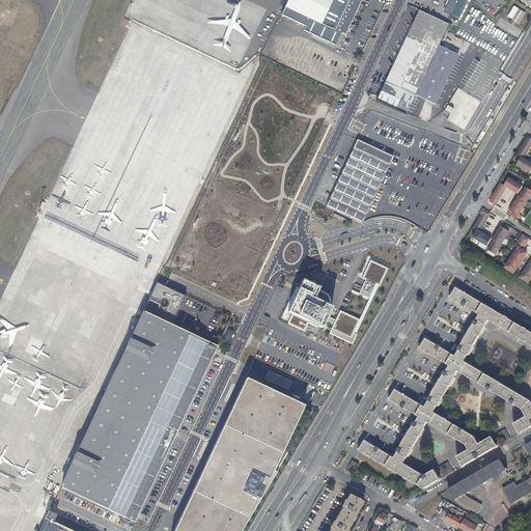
[(287,0),(285,6),(281,15),(305,27),(304,30),(336,46),(341,33),(345,35),(362,0),(287,0)]
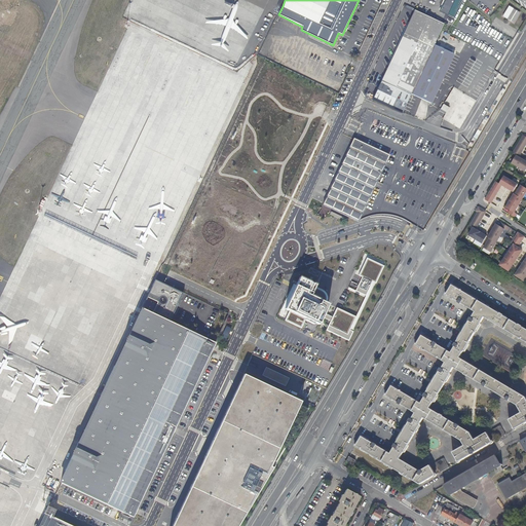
[(413,7),(373,97),(403,112),(410,92),(430,103),(455,51),(435,40),(444,22),(413,7)]
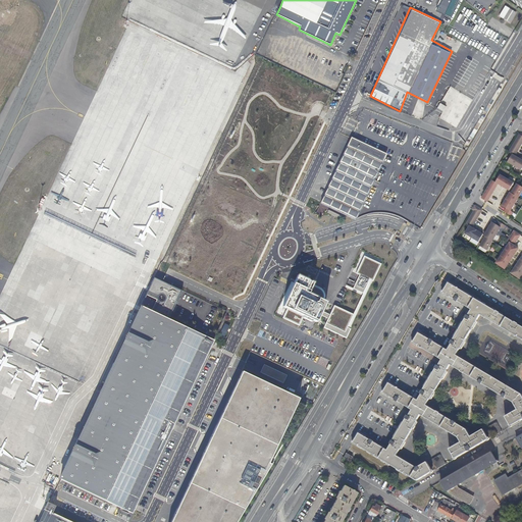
[(521,143),(521,136),(519,135),(509,152),(512,154),(506,166),(511,169),(513,165),(521,170),(521,167),(521,160),(515,156),(521,143)]
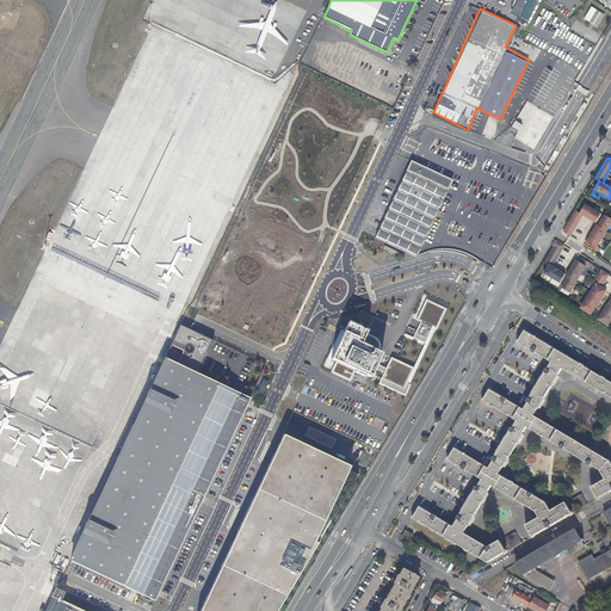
[(375,238),(415,257),(417,257),(452,180),(411,162),(375,238)]
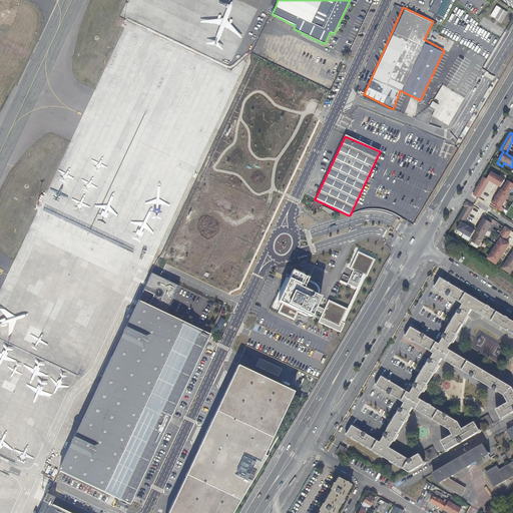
[(483,177),(473,194),(480,198),(489,182),(500,188),(505,181),(491,173),(487,180),(483,177)]
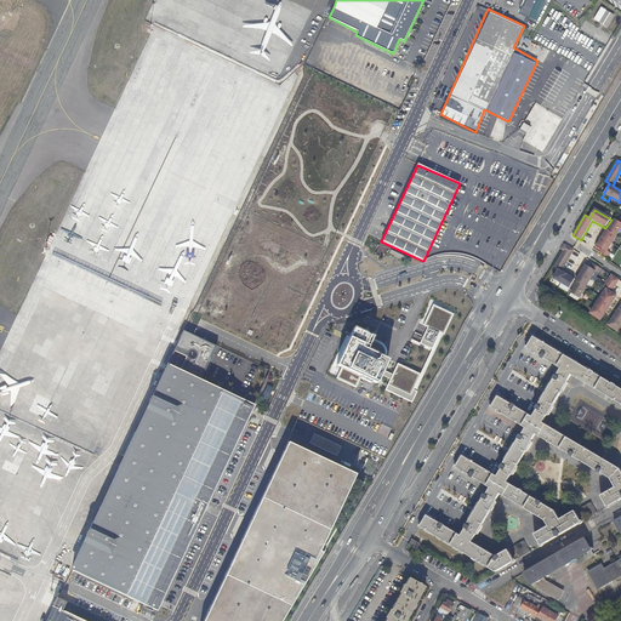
[(620,227),(620,223),(614,220),(598,246),(607,251),(620,227)]
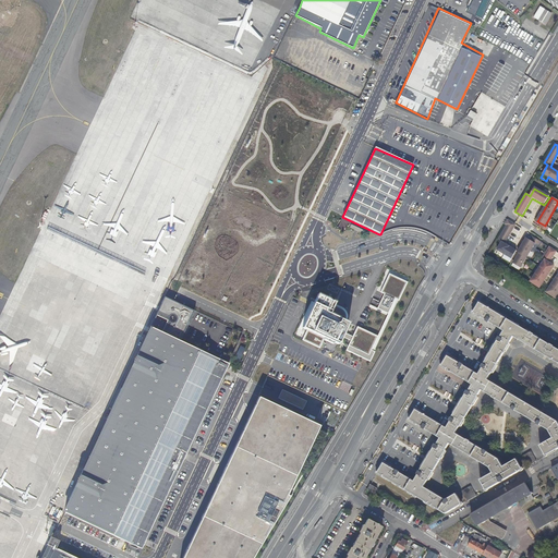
[(340,219),(337,227),(346,231),(349,223),(340,219)]
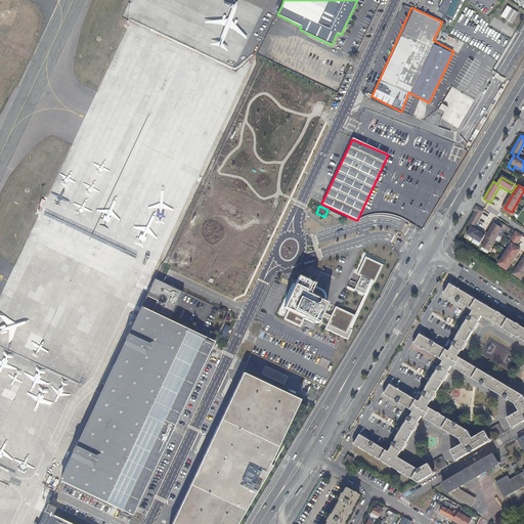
[(485,212),(478,208),(468,225),(471,227),(467,235),(481,243),(485,236),(474,230),(485,212)]
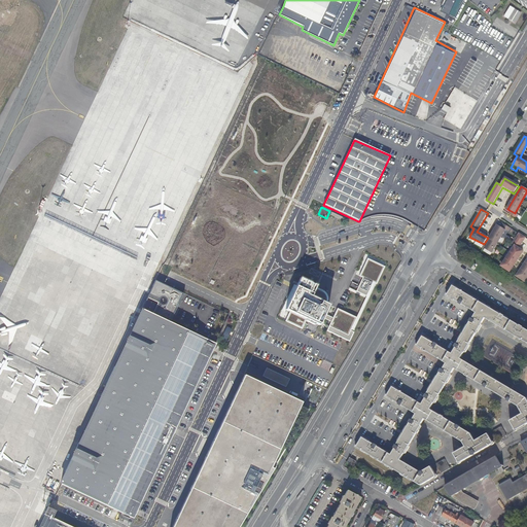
[(505,230),(499,225),(485,248),(491,252),(505,230)]
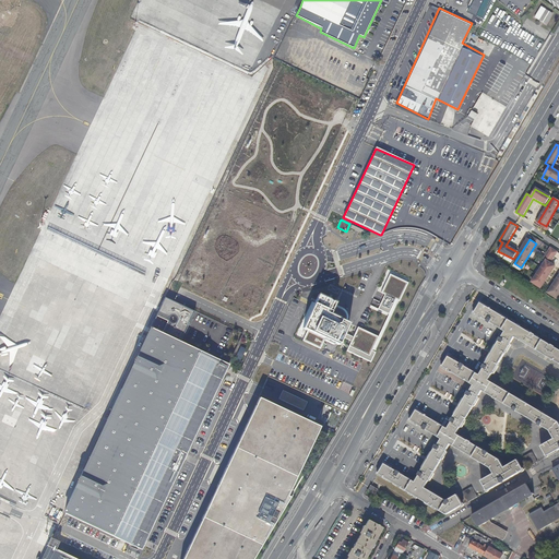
[(543,259),(546,261),(532,282),(539,287),(554,266),(548,263),(556,251),(550,248),(543,259)]
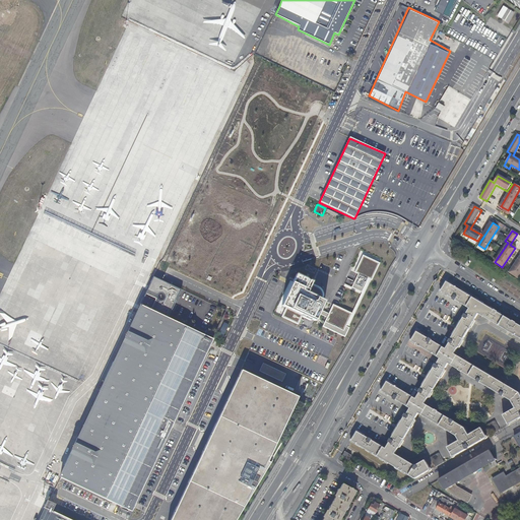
[(380,261),(362,254),(354,270),(372,278),(380,261)]
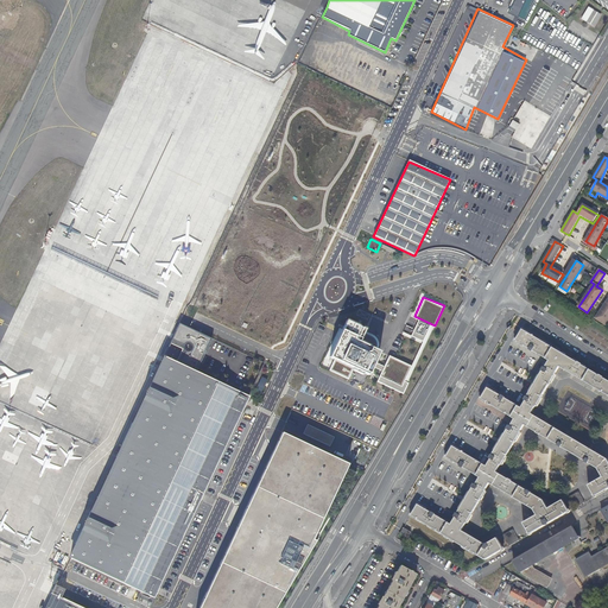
[(607,298),(595,318),(605,324),(607,318),(607,298)]
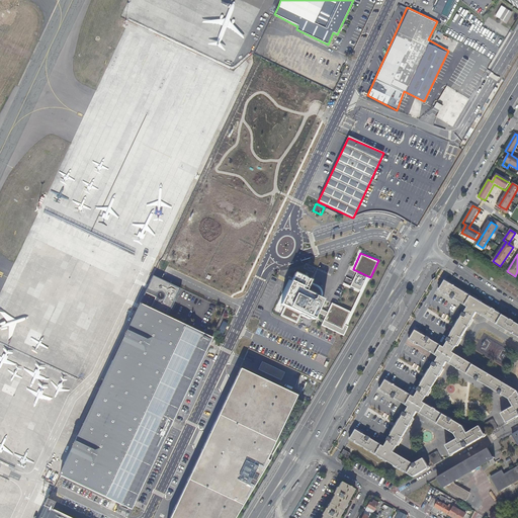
[(312,280),(295,273),(281,304),(312,321),(322,299),(307,291),(312,280)]
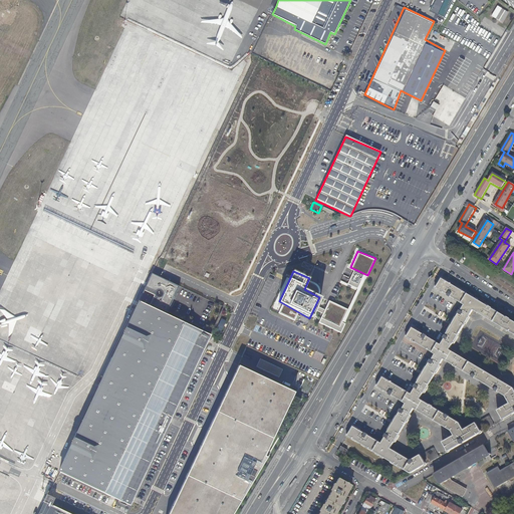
[(348,437),(411,475),(426,466),(421,457),(411,462),(391,450),(394,445),(395,444),(412,416),(411,416),(415,410),(452,432),(454,437),(443,443),(449,453),(481,434),(475,424),(463,431),(459,425),(420,401),(423,396),(424,395),(441,367),(440,366),(444,361),(505,398),(509,405),(497,412),(503,422),(513,415),(513,392),(512,389),(449,351),(452,346),(453,346),(470,317),(470,316),(473,311),(513,334),(513,321),(442,279),(436,288),(465,305),(441,346),(413,329),(407,338),(435,355),(412,396),(383,378),(377,389),(406,405),(382,445),(354,428),(348,437)]
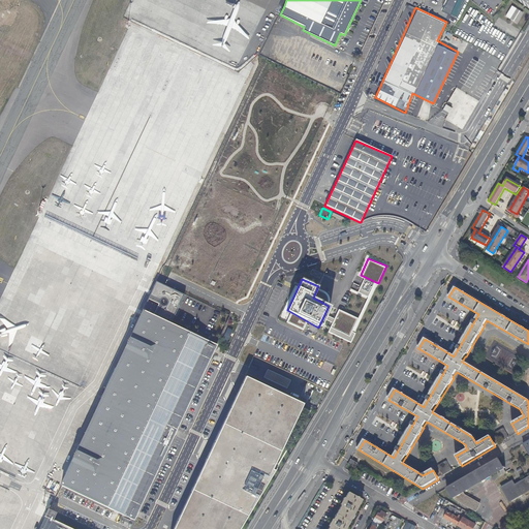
[(358,317),(339,309),(329,331),(348,340),(358,317)]
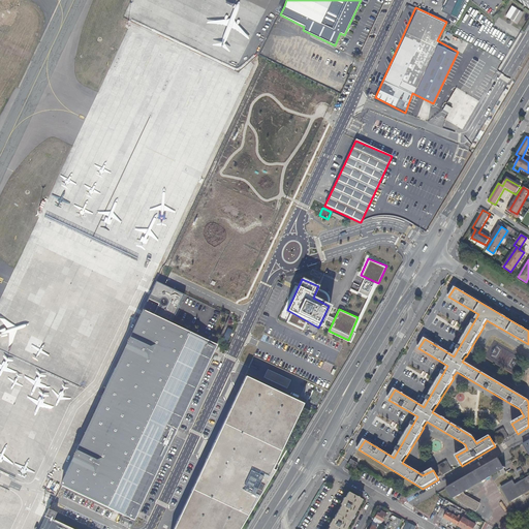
[(143,310),(60,486),(134,521),(217,345),(143,310)]
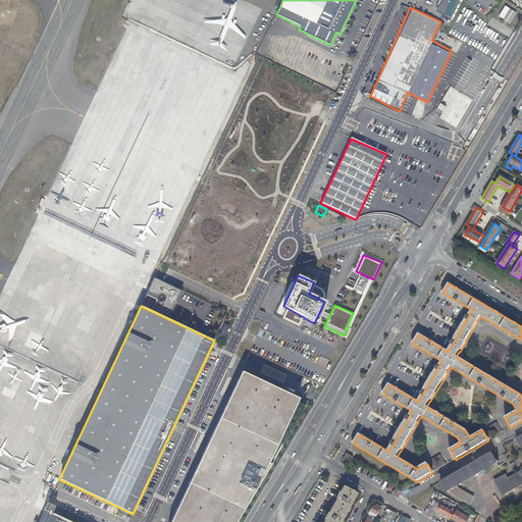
[(258,372),(281,381),(285,373),(261,364),(258,372)]
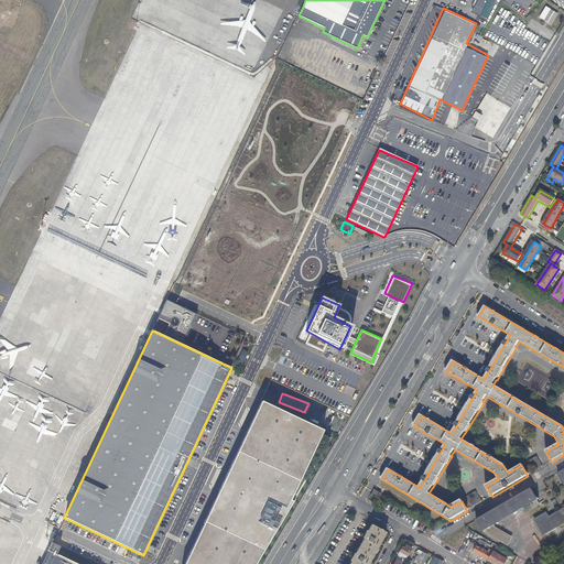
[(185,563),(259,563),(337,436),(261,401),(185,563)]
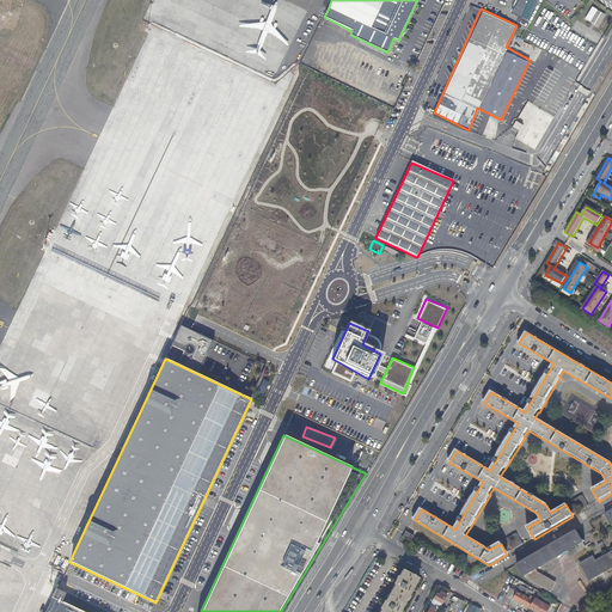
[(575,499),(580,509),(588,506),(582,495),(575,499)]
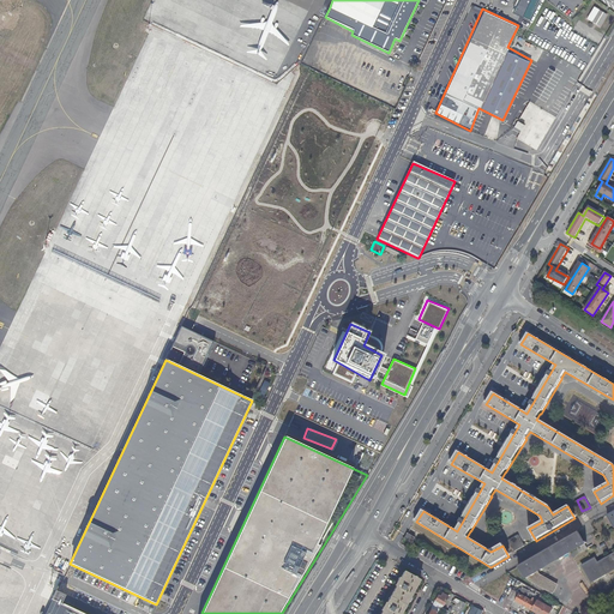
[(578,533),(518,569),(524,579),(525,581),(528,581),(528,582),(553,597),(558,589),(540,578),(539,576),(537,573),(587,545),(585,542),(584,543),(578,533)]
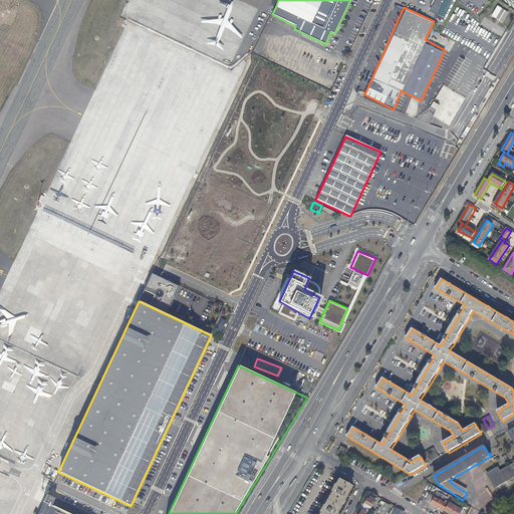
[(434,448),(425,452),(430,461),(438,456),(434,448)]
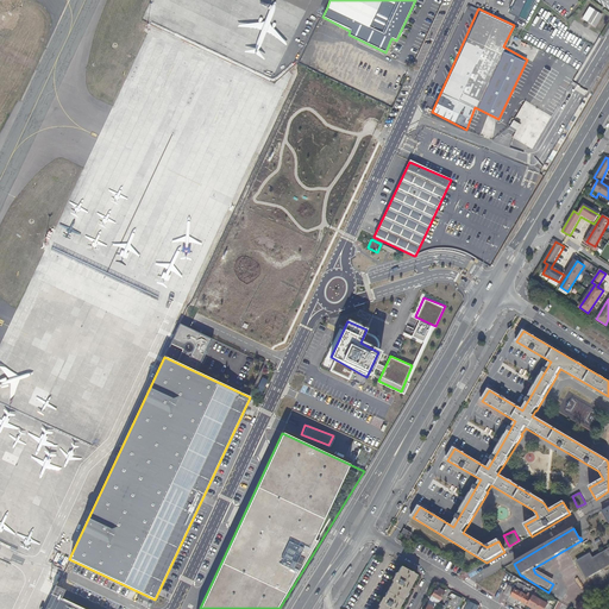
[(608,564),(608,547),(590,559),(588,556),(576,563),(585,579),(608,564)]
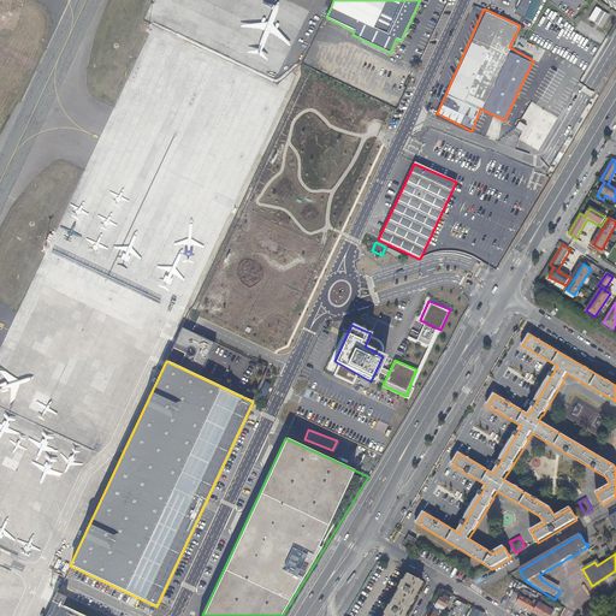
[(404,615),(419,588),(403,580),(400,586),(397,586),(394,594),(395,596),(386,610),(385,609),(380,615),(404,615)]
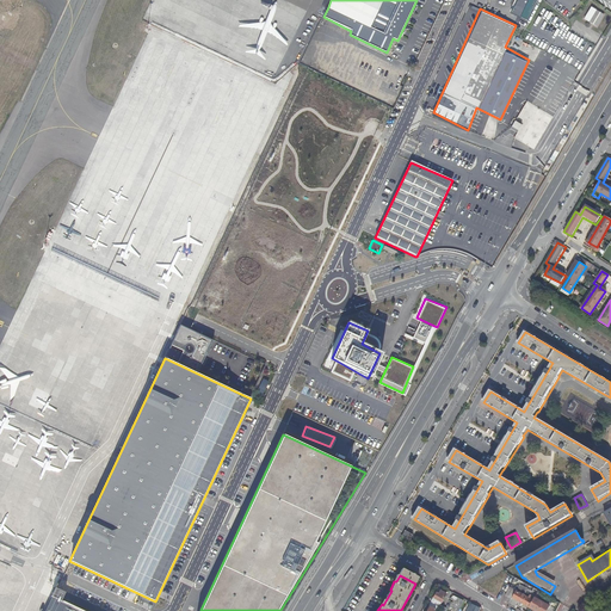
[(504,598),(505,604),(516,610),(518,604),(529,609),(534,599),(537,592),(534,590),(529,599),(523,597),(526,590),(519,586),(516,592),(510,588),(504,598)]
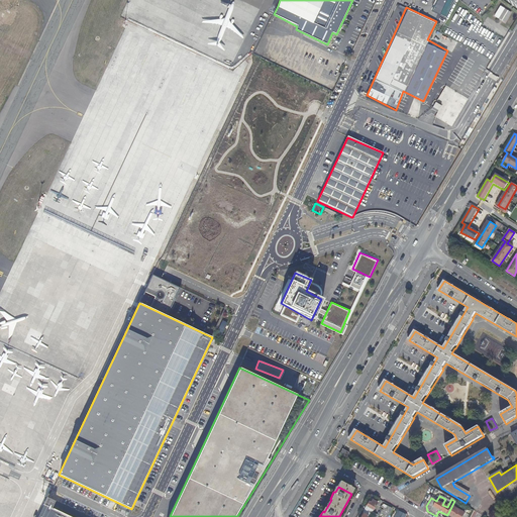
[(71,516),(52,508),(56,501),(47,497),(43,505),(39,514),(37,516),(71,516)]
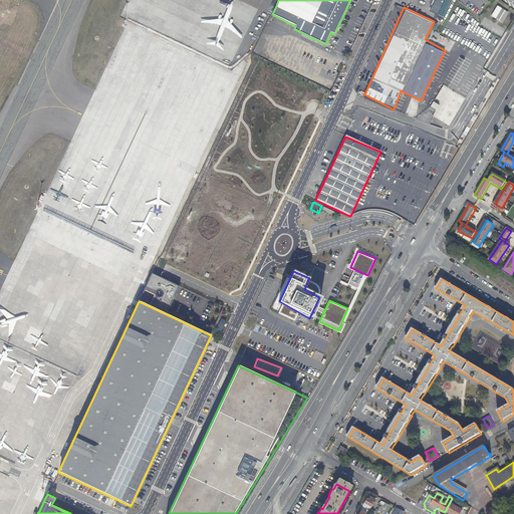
[(369,497),(361,503),(358,508),(359,509),(364,512),(366,513),(373,500),(369,497)]
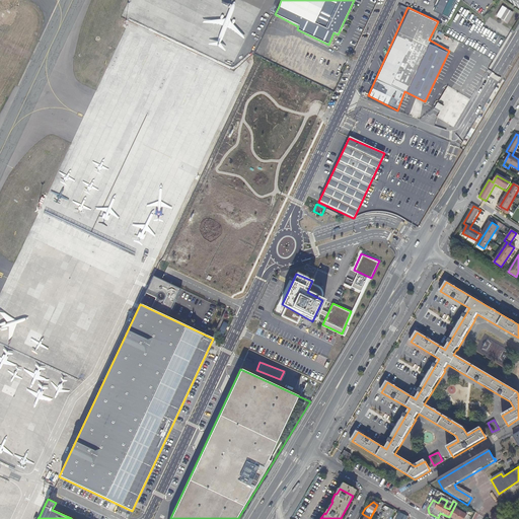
[(392,510),(387,508),(382,516),(387,518),(392,510)]
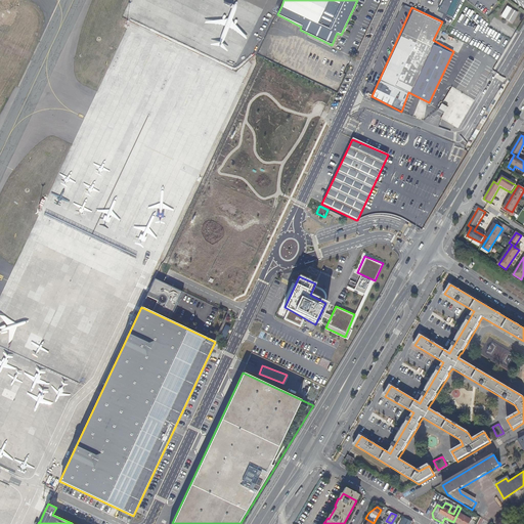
[(457,514),(453,522),(456,523),(469,523),(471,521),(457,514)]
